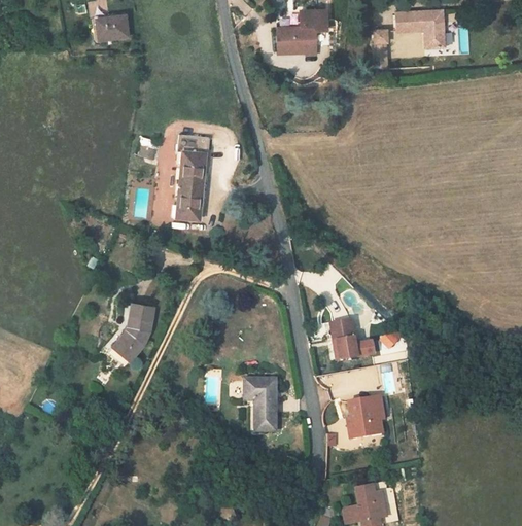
[(132,27),(128,8),(99,14),(104,36),(119,32),(119,30),(132,27)]
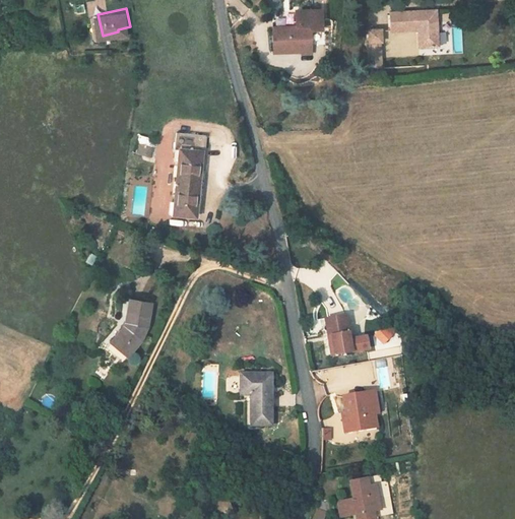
[(439,46),(438,9),(390,10),(391,29),(420,29),(421,46),(439,46)]
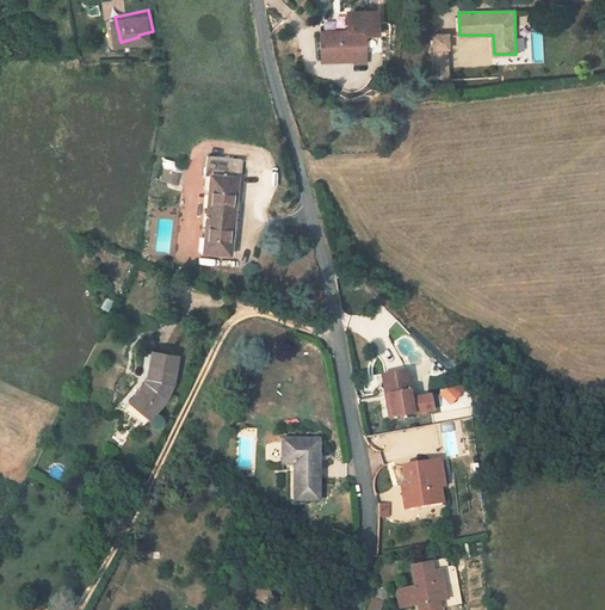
[(368,61),(365,36),(380,35),(378,12),(349,13),(349,32),(322,34),(322,41),(325,59),(325,63),(368,61)]
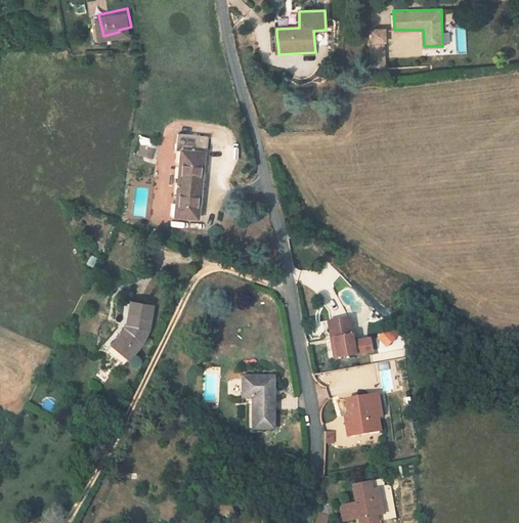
[(389,68),(388,41),(385,40),(384,29),(372,29),(373,41),(374,41),(376,69),(389,68)]
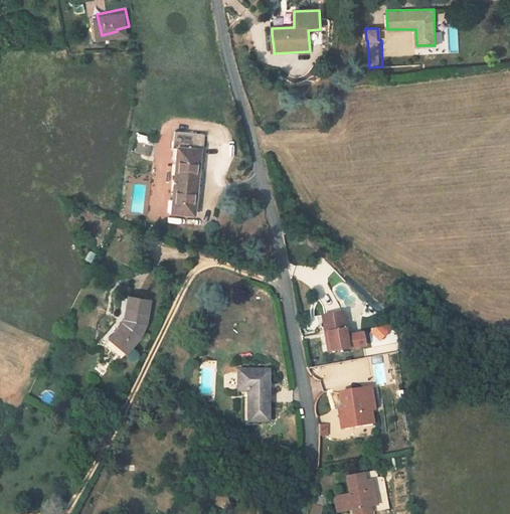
[(274,49),(272,34),(265,34),(266,49),(274,49)]
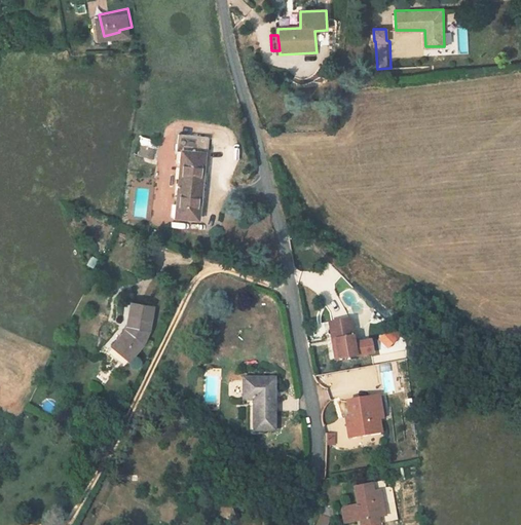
[(200,216),(209,137),(181,134),(180,148),(184,149),(177,214),(200,216)]
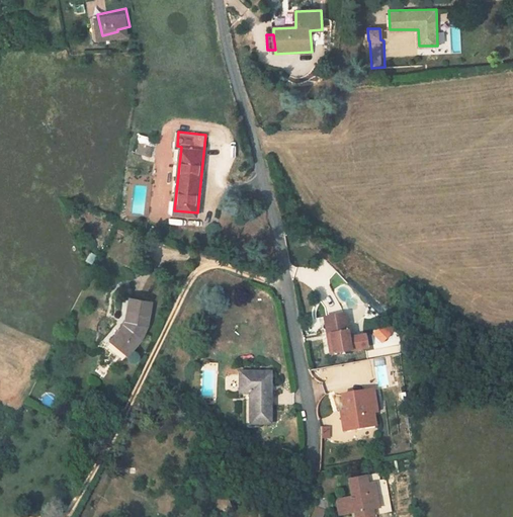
[(145,330),(149,304),(127,300),(126,302),(123,324),(108,341),(125,355),(141,337),(145,330)]
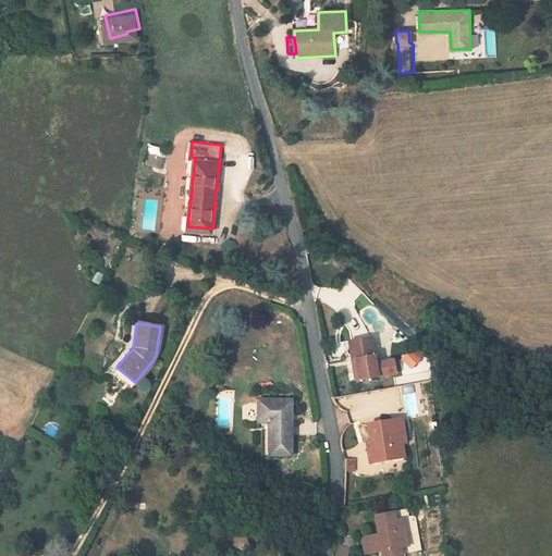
[(378,365),(372,338),(354,342),(362,382),(380,378),(378,365)]
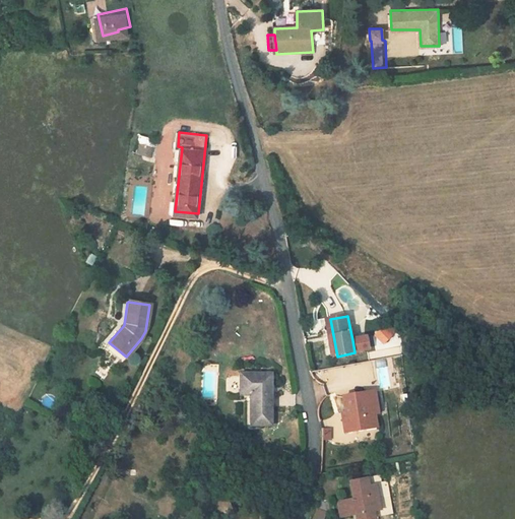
[(385,342),(393,334),(386,326),(378,335),(385,342)]
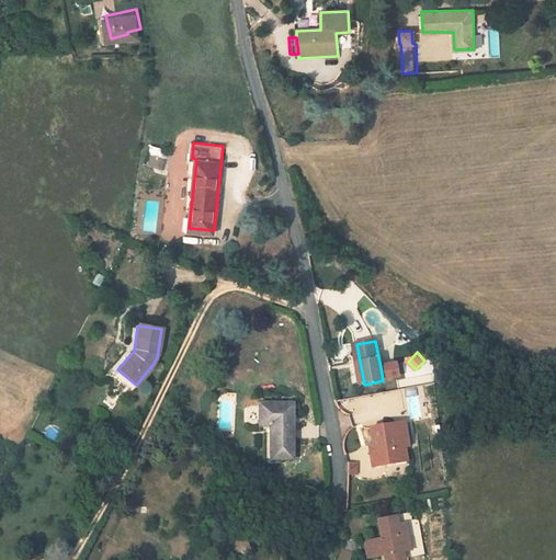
[(381,367),(383,380),(400,377),(398,364),(381,367)]
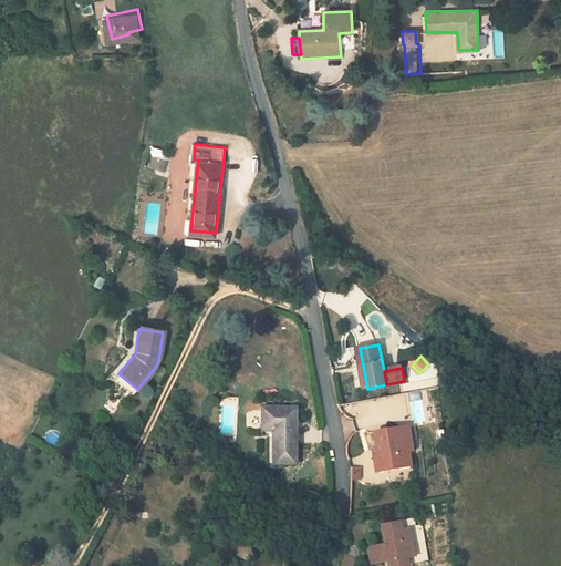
[(298,458),(298,405),(268,405),(267,426),(276,426),(276,458),(298,458)]
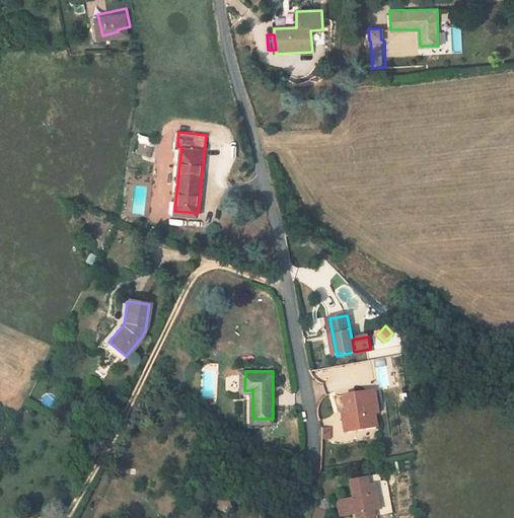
[(369,414),(371,427),(381,425),(379,412),(382,411),(378,388),(368,390),(372,413),(369,414)]
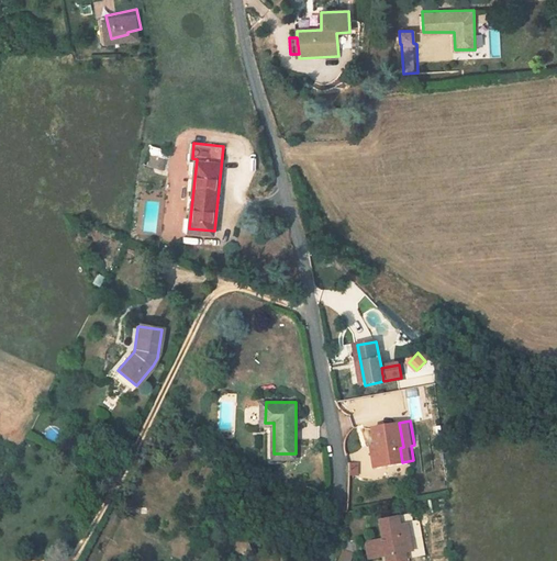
[(400,448),(403,447),(399,423),(377,427),(379,444),(380,451),(377,451),(379,466),(402,462),(400,448)]
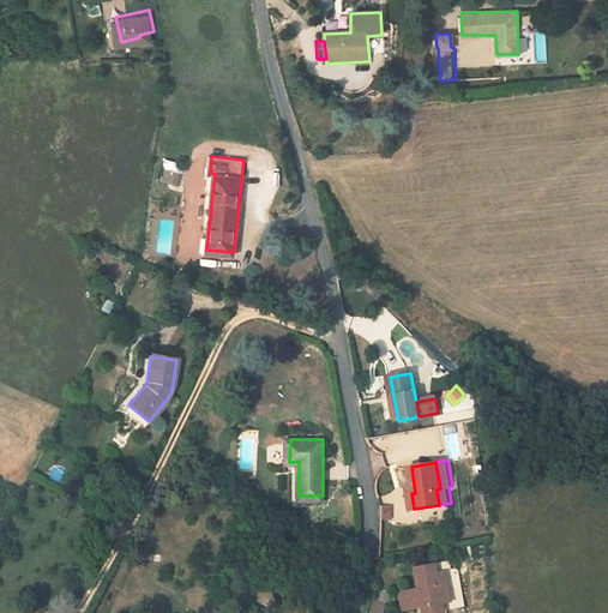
[(450,602),(446,574),(437,575),(435,566),(415,569),(417,590),(401,593),(403,611),(421,608),(422,612),(441,612),(441,604),(450,602)]
